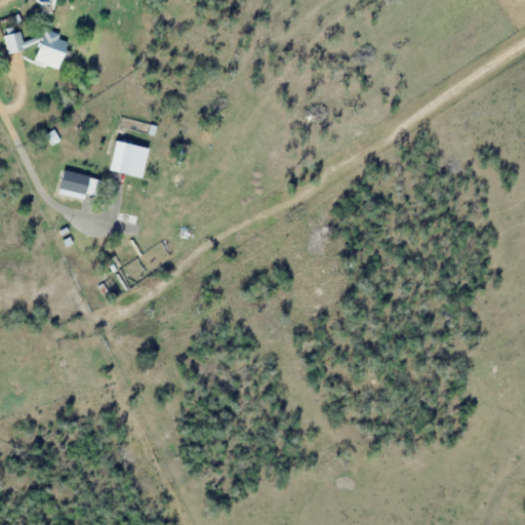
[(24,12),(10,15),(11,18),(9,18),(11,26),(22,24),(22,19),(26,18),(24,12)]
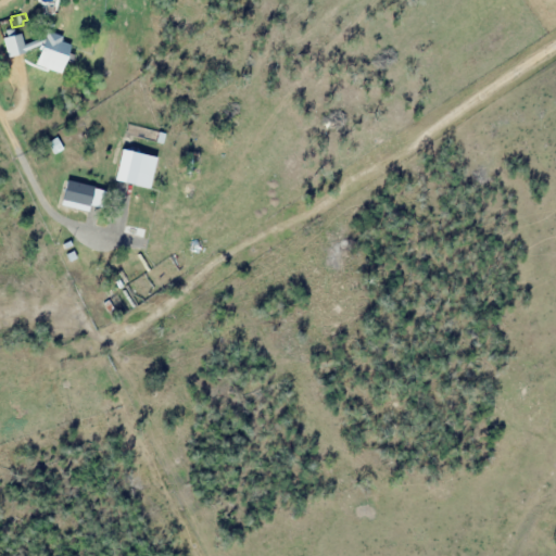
[(46,28),(66,36),(64,42),(71,45),(60,75),(33,65),(46,28)]
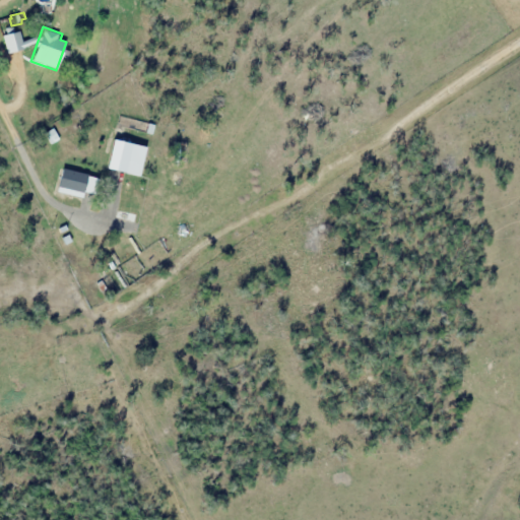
[(0,49),(0,40),(16,35),(20,48),(1,53),(0,49)]
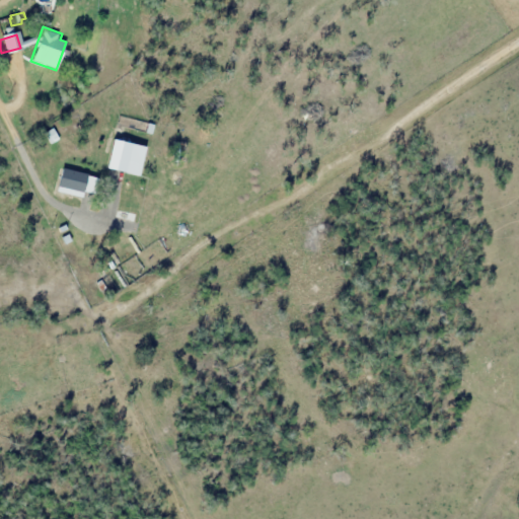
[(61,168),(58,187),(84,192),(88,174),(61,168)]
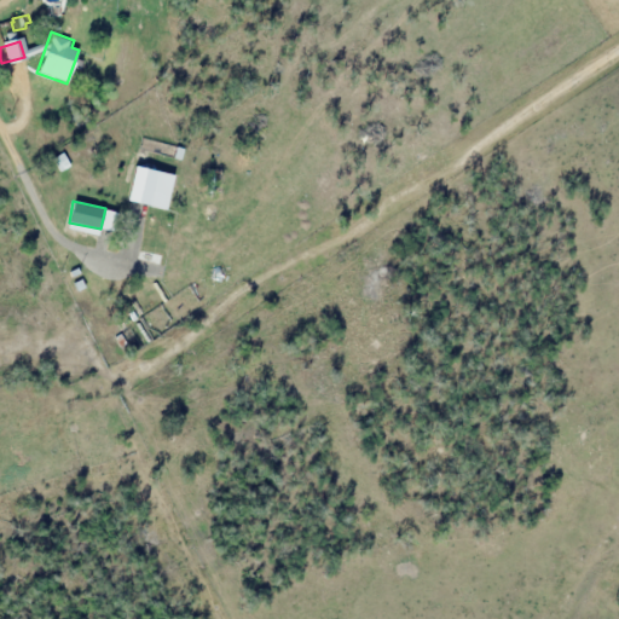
[(165,258),(140,252),(134,275),(160,281),(165,258)]
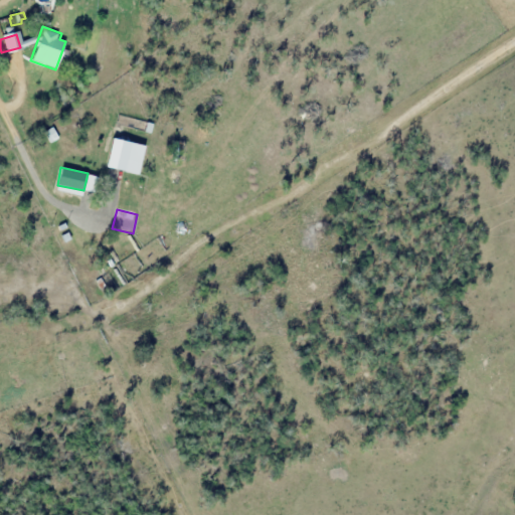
[(57,225),(64,223),(70,239),(64,242),(57,225)]
